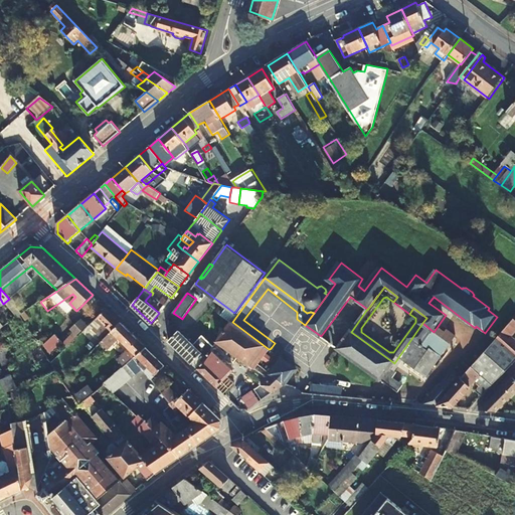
[(163,297),(160,301),(157,306),(162,310),(165,305),(168,301),(163,297)]
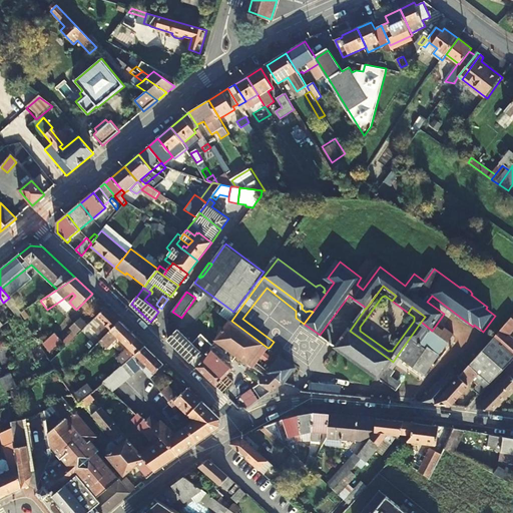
[(106,308),(97,299),(91,305),(100,314),(106,308)]
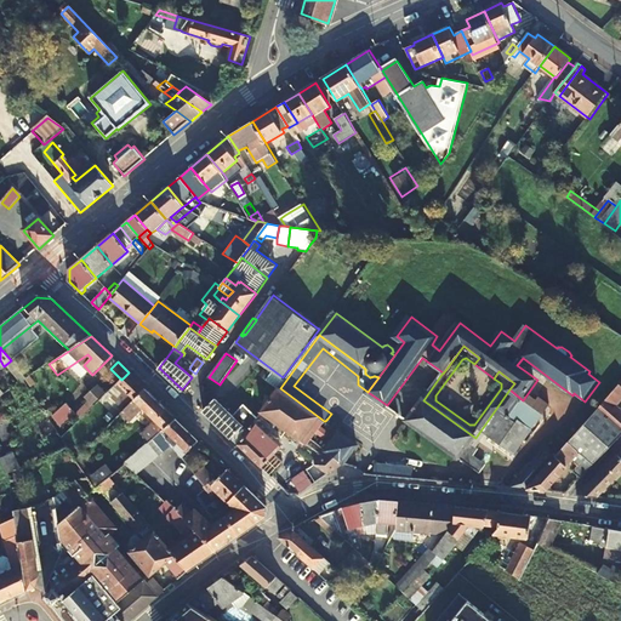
[(129,372),(121,380),(108,394),(125,410),(129,405),(146,388),(129,372)]
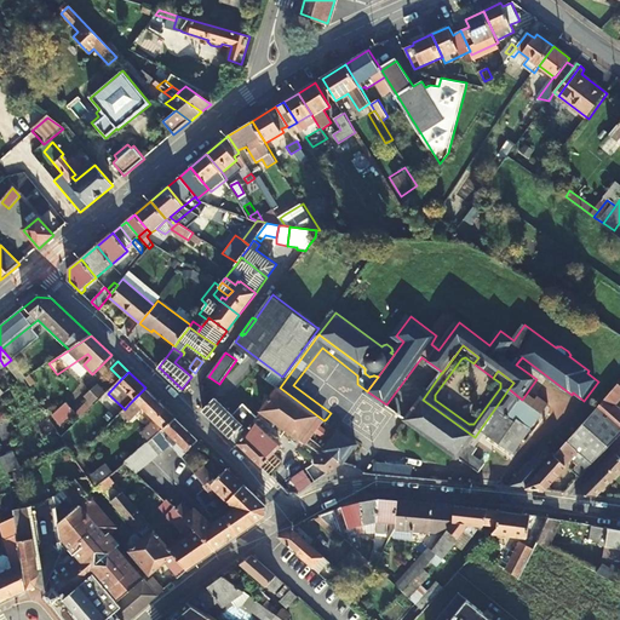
[(97,380),(82,395),(86,399),(75,411),(80,415),(107,390),(97,380)]
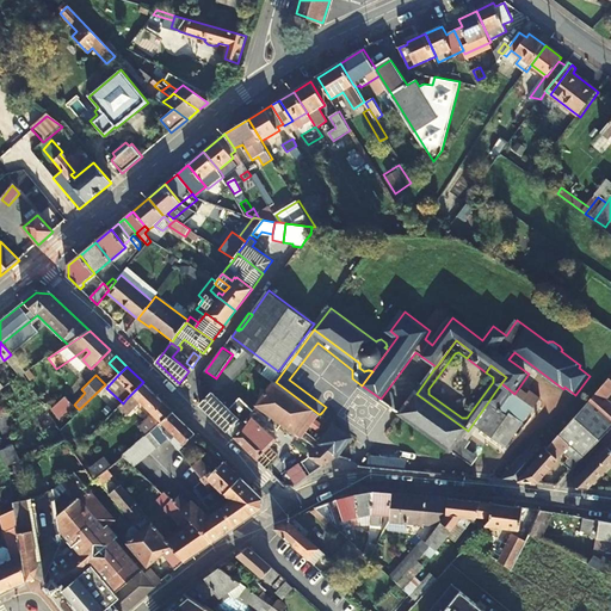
[(610,418),(610,401),(608,399),(610,394),(610,380),(593,401),(610,418)]
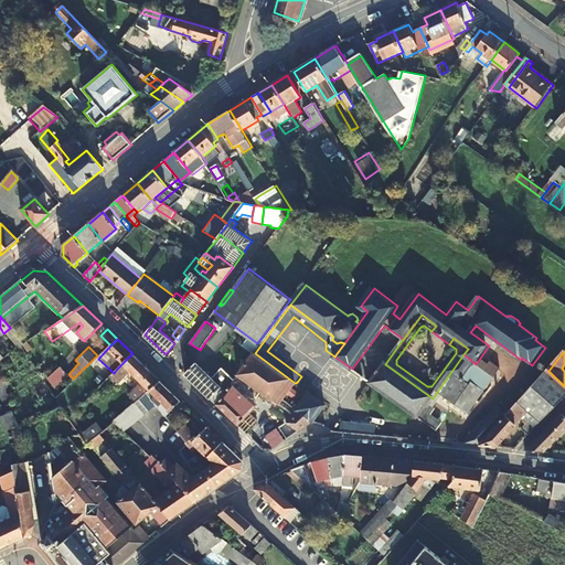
[(161,382),(132,353),(117,369),(114,373),(110,376),(118,384),(131,371),(140,381),(128,394),(137,402),(140,400),(146,394),(148,393),(161,382)]
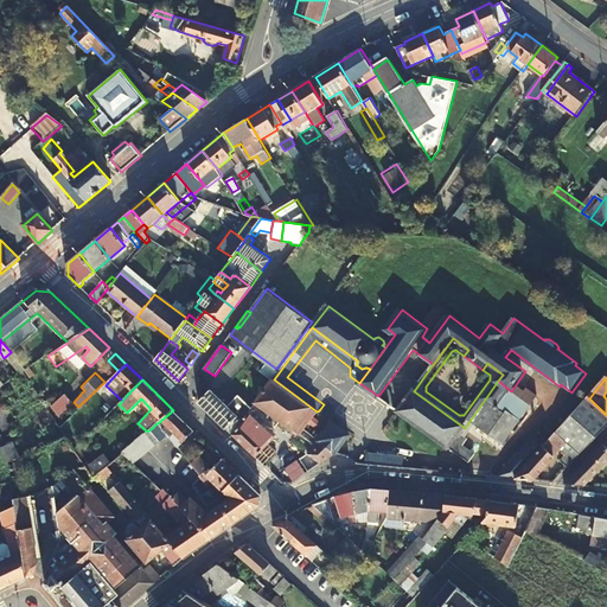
[(264,409),(269,411),(293,430),(294,429),(305,438),(308,433),(308,432),(305,429),(317,411),(274,379),(257,402),(264,408),(264,409)]
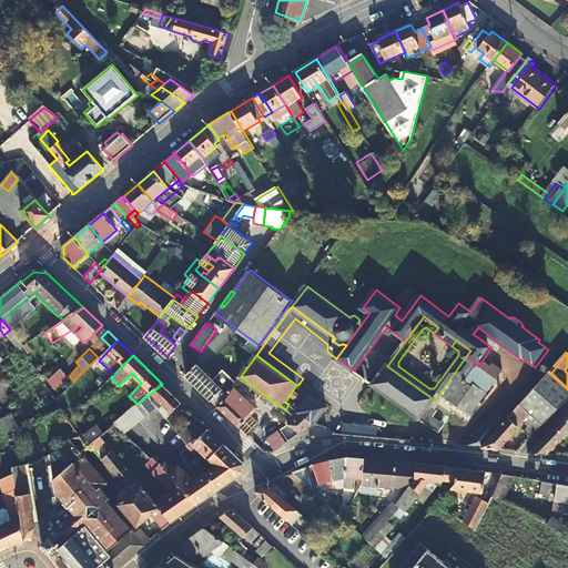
[(428,426),(433,418),(437,413),(435,411),(444,399),(449,402),(462,412),(470,418),(500,377),(487,367),(485,371),(478,366),(466,356),(435,401),(421,419),(428,426)]
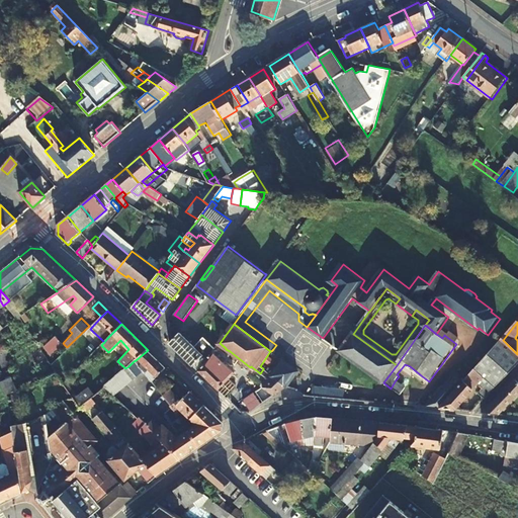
[(195,346),(180,332),(170,342),(199,370),(207,358),(216,349),(203,338),(195,346)]
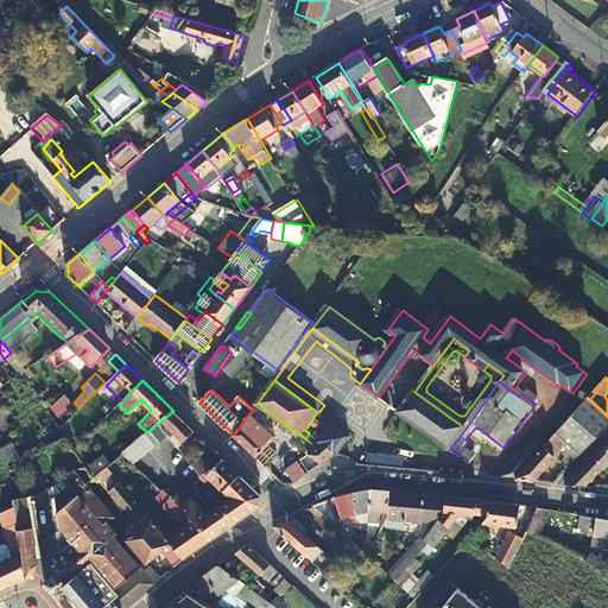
[(450,449),(466,429),(415,392),(399,412),(450,449)]
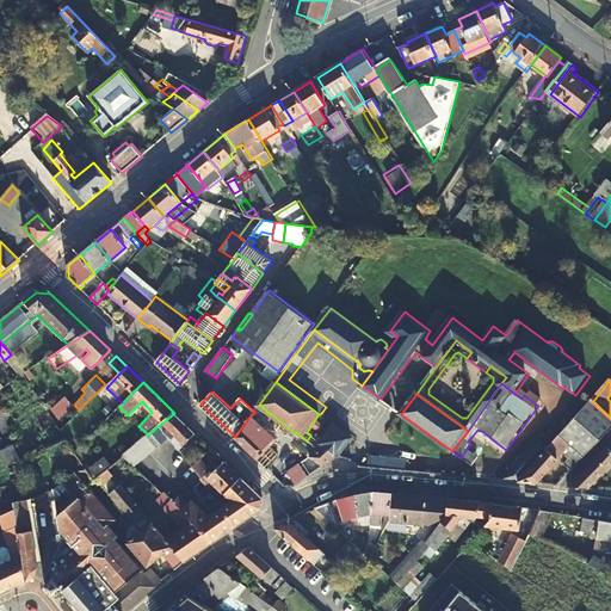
[(61,418),(74,406),(65,395),(51,407),(61,418)]
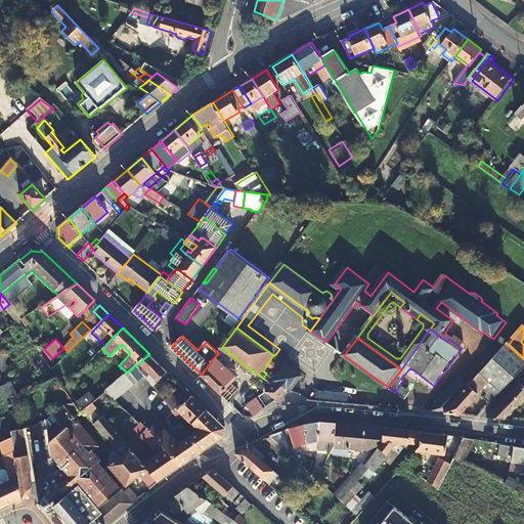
[(523,358),(509,344),(482,373),(501,391),(523,366),(523,358)]
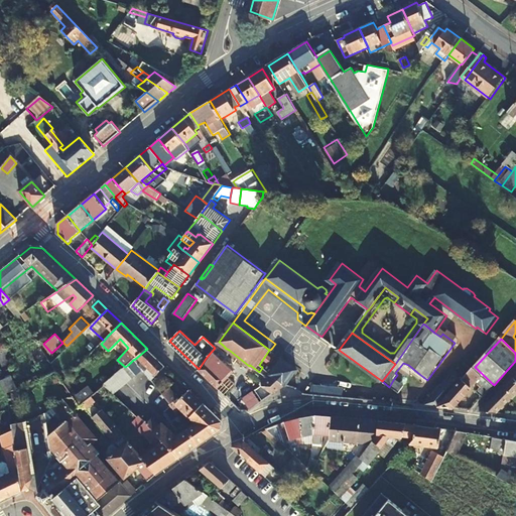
[(199,369),(225,395),(235,384),(229,377),(234,372),(219,357),(223,351),(226,353),(229,350),(225,348),(225,347),(219,342),(215,348),(207,357),(199,369)]
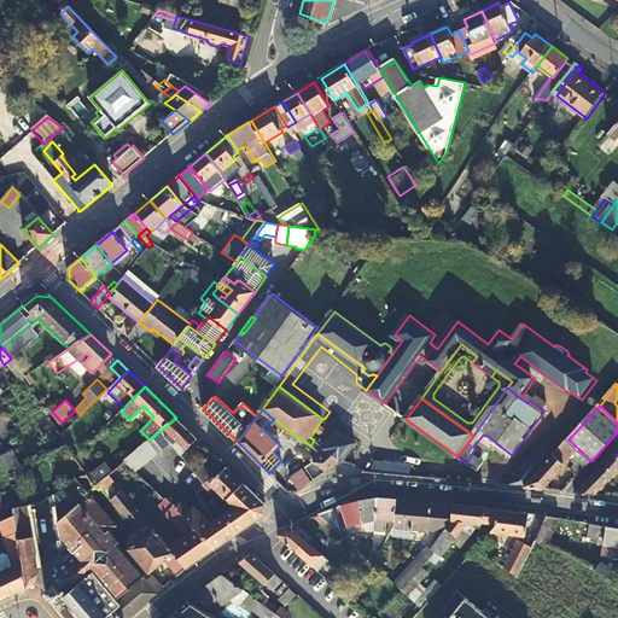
[(326,417),(324,419),(336,429),(338,425),(326,417)]
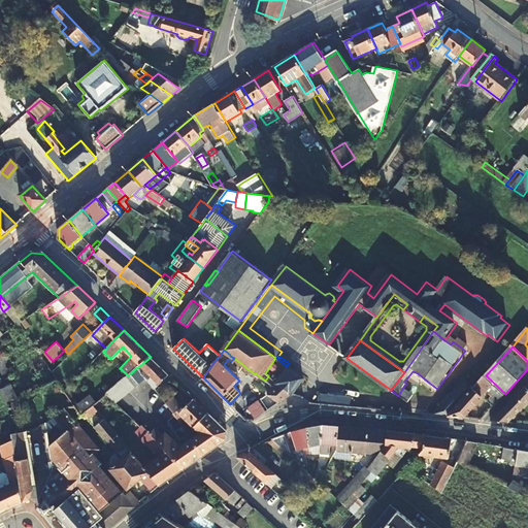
[(151,357),(138,367),(147,381),(153,376),(160,384),(169,375),(151,357)]
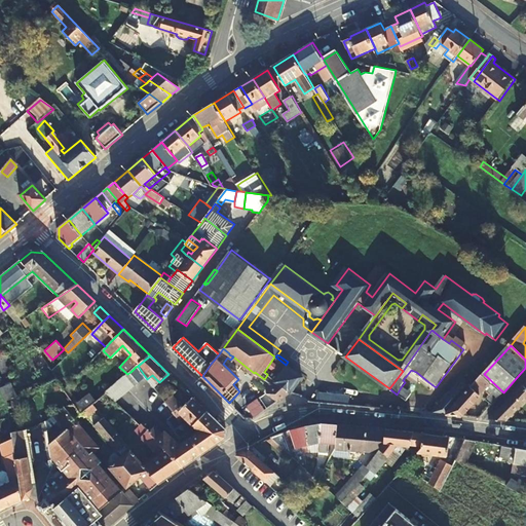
[(276,382),(291,392),(302,377),(289,366),(276,382)]
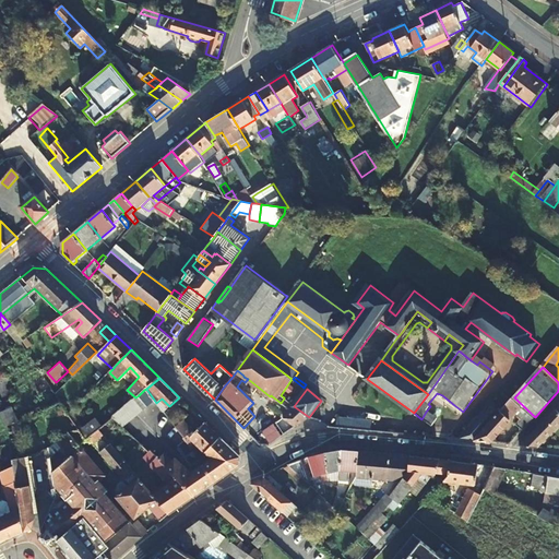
[(155,402),(144,390),(139,395),(135,397),(134,399),(144,412),(155,402)]
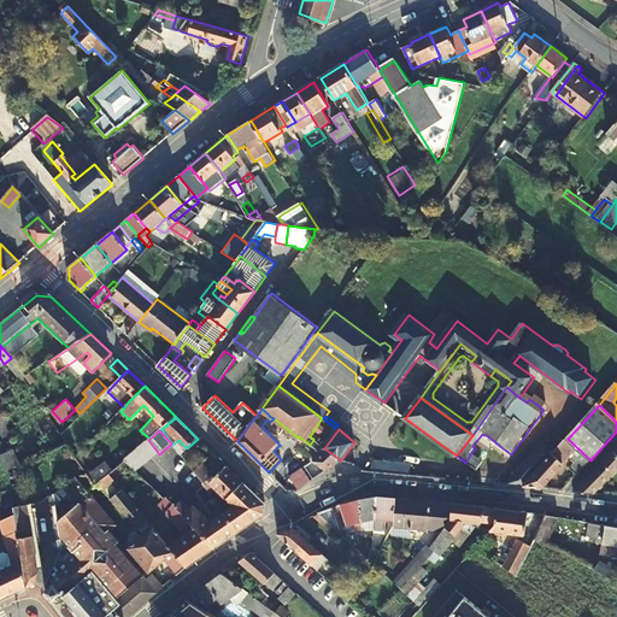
[(565,442),(559,438),(551,448),(545,444),(509,483),(526,486),(565,442)]
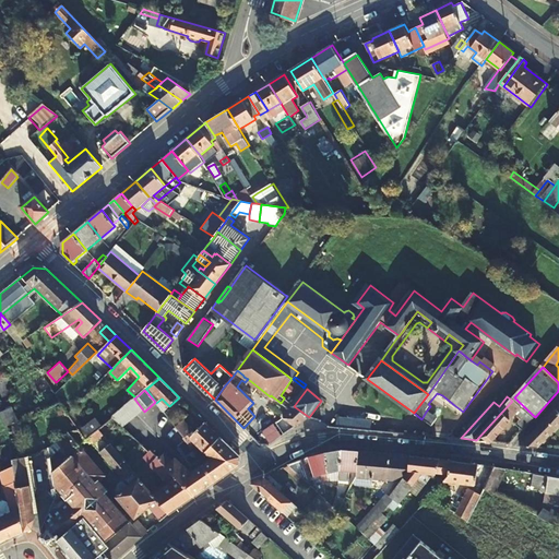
[(535,417),(514,397),(512,401),(476,440),(491,442),(516,415),(522,419),(516,425),(523,430),(535,417)]
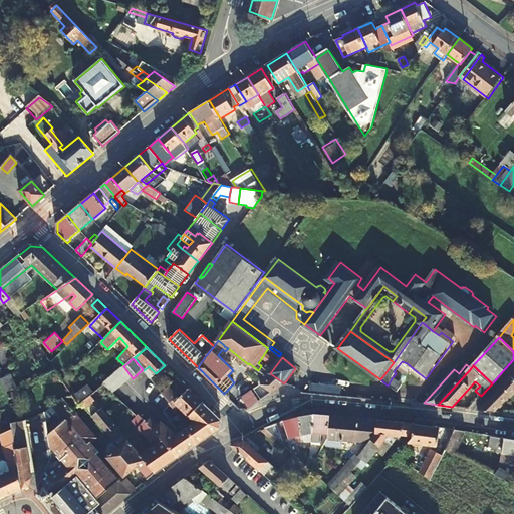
[(261,366),(258,370),(268,377),(264,382),(262,383),(272,393),(284,383),(270,373),(261,366)]
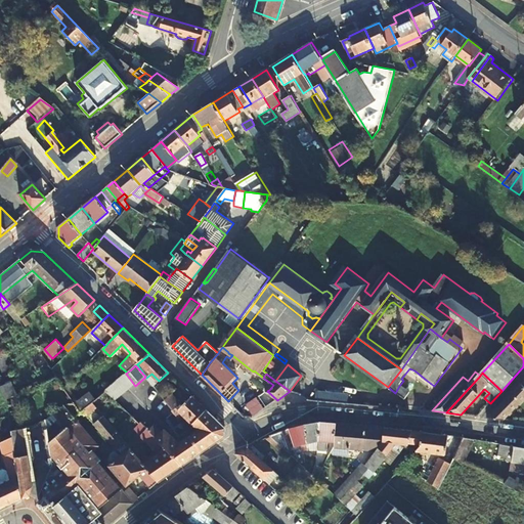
[(0,392),(4,400),(16,395),(11,383),(0,387),(0,392)]
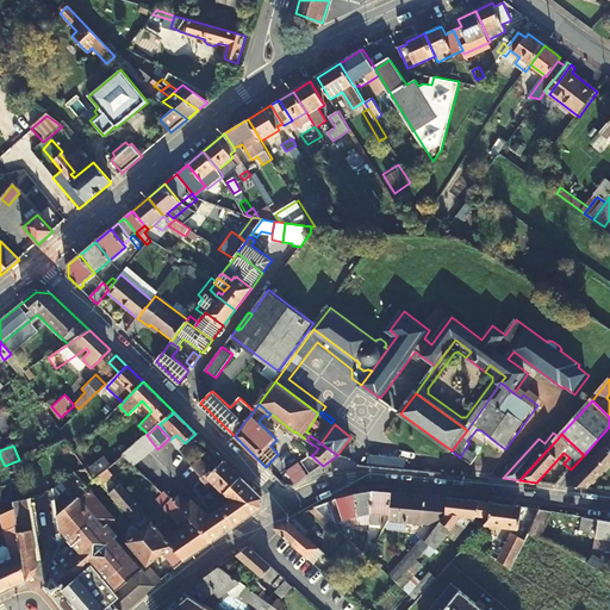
[(609,464),(609,449),(605,446),(567,486),(587,489),(609,464)]
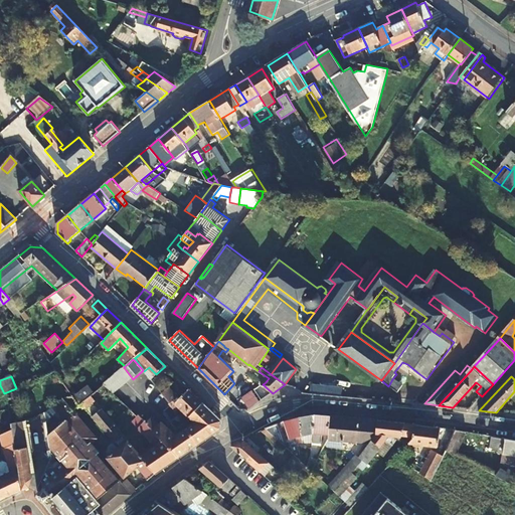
[(161,377),(154,382),(162,393),(169,387),(161,377)]
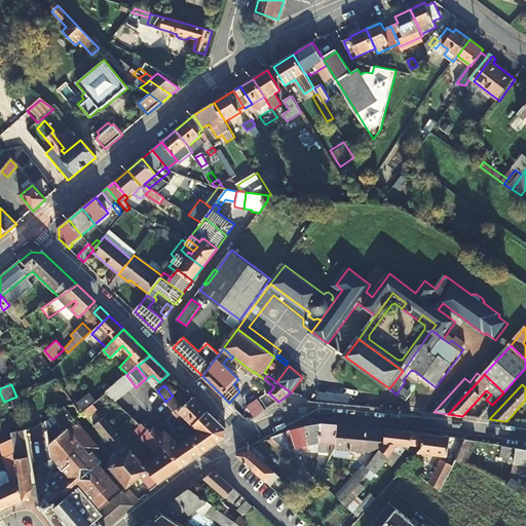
[(401,387),(397,395),(407,402),(412,395),(401,387)]
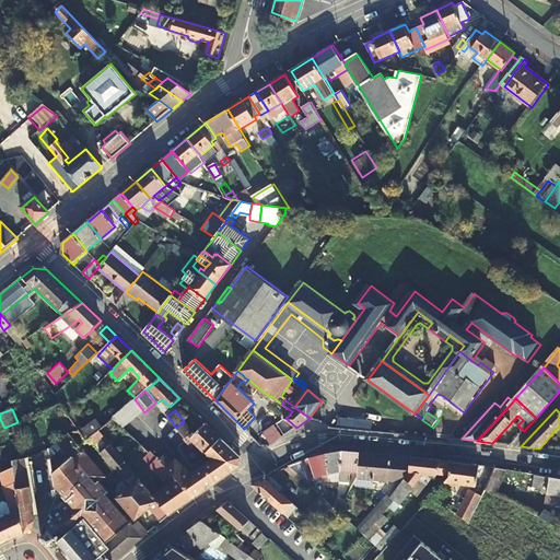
[(296,428),(286,418),(265,432),(272,444),(296,428)]
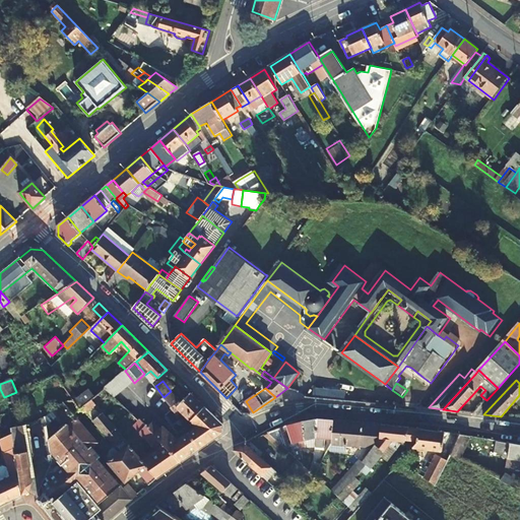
[(87,391),(73,402),(78,411),(90,401),(93,399),(87,391)]
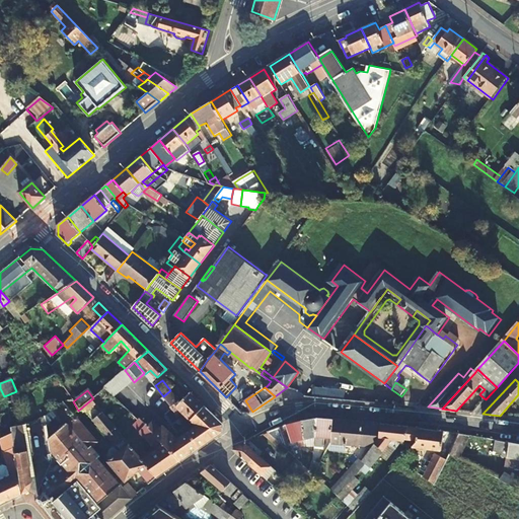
[(170,390),(163,396),(172,408),(171,410),(176,417),(181,411),(191,420),(205,405),(191,392),(180,402),(170,390)]
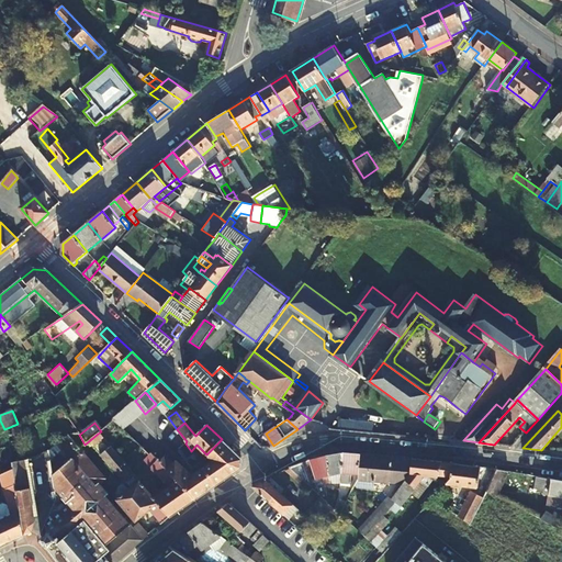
[(116,561),(143,540),(133,529),(103,495),(107,493),(98,483),(104,478),(65,433),(55,441),(62,450),(49,459),(53,486),(109,550),(103,554),(109,561),(116,561)]
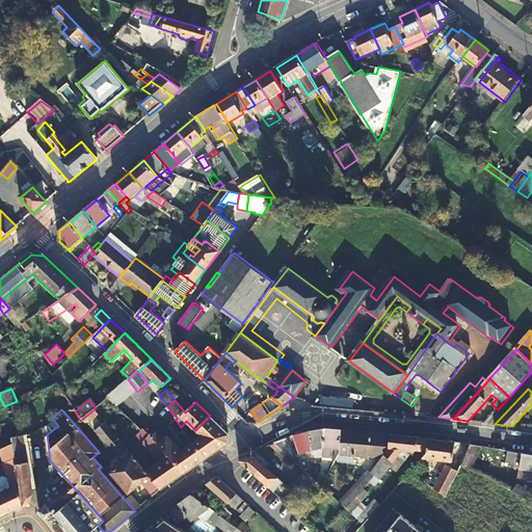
[(210,416),(195,430),(202,437),(182,451),(166,436),(163,440),(149,425),(142,430),(159,447),(185,473),(228,444),(230,434),(210,416)]
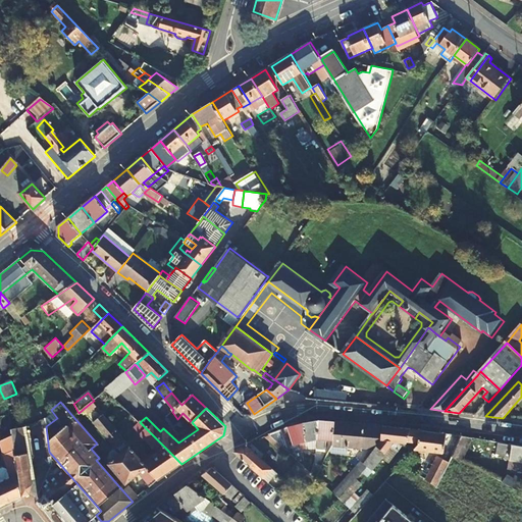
[(143,463),(103,417),(94,424),(106,438),(121,455),(108,466),(126,485),(140,475),(150,486),(158,480),(143,463)]
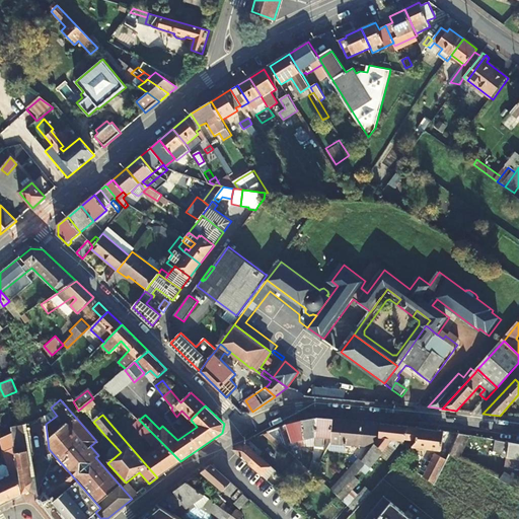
[(314,445),(316,436),(317,417),(302,420),(304,439),(304,445),(314,445)]
